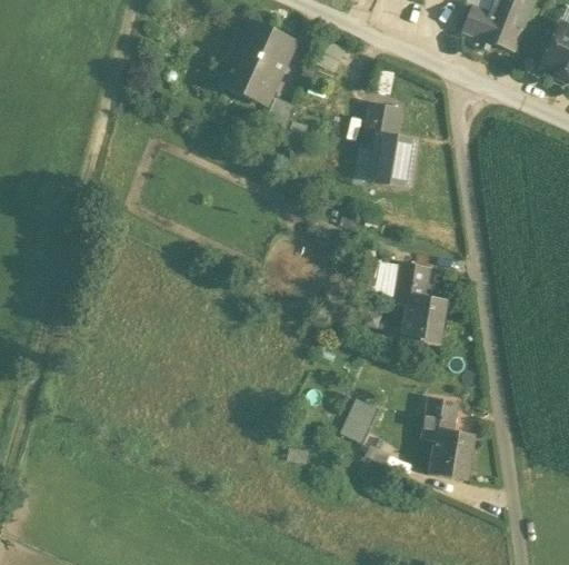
[(530,6),(515,0),(492,0),(489,10),(472,3),(472,5),(462,29),(513,49),(530,6)]
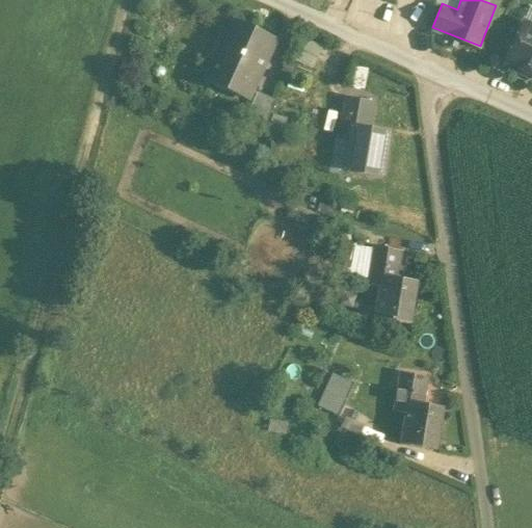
[(442,3),(457,9),(460,0),(436,0),(435,2),(442,4),(442,3)]
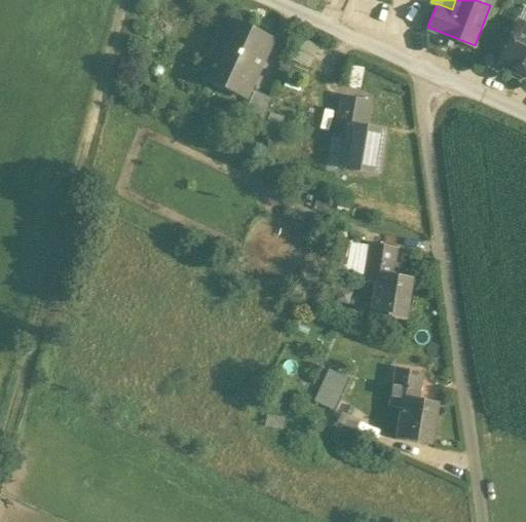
[(230,22),(208,73),(246,89),(268,39),(230,22)]
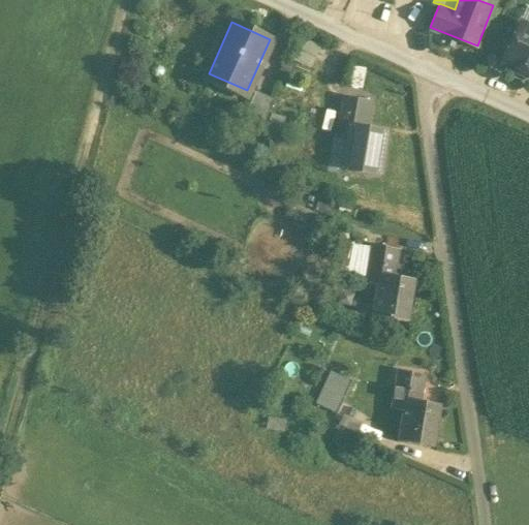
[(528,25),(521,22),(502,61),(528,72),(528,25)]
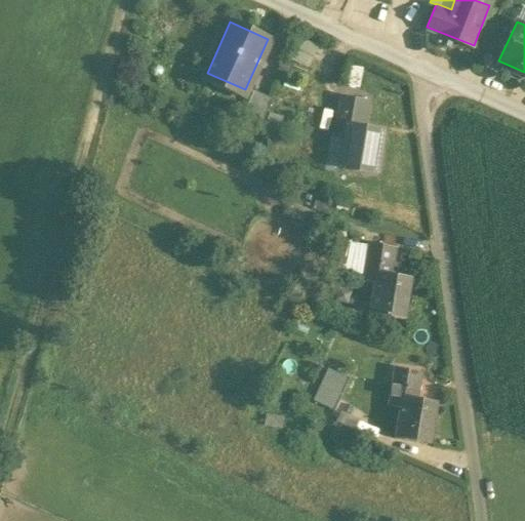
[(318,43),(301,37),(296,48),(313,54),(318,43)]
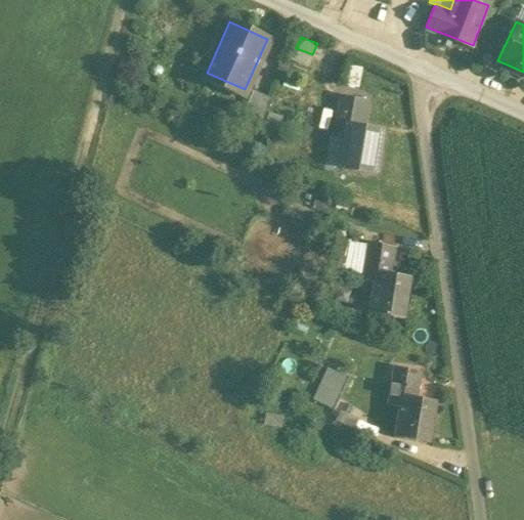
[(312,54),(296,48),(293,46),(289,56),(308,66),(312,54)]
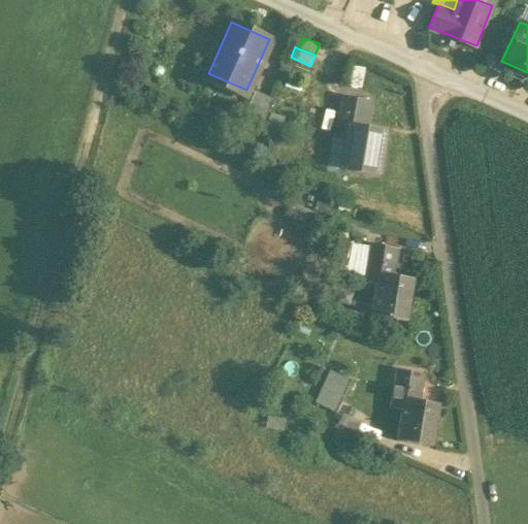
[(365,67),(354,65),(351,84),(361,86),(365,67)]
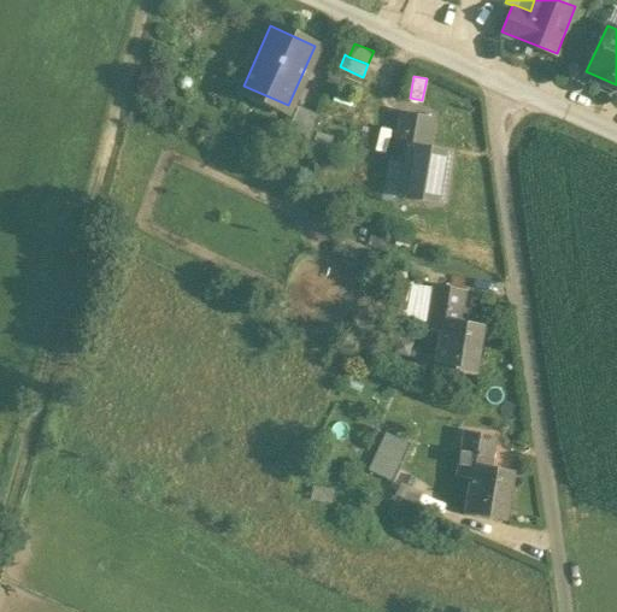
[(319,115),(300,105),(286,134),(309,143),(319,115)]
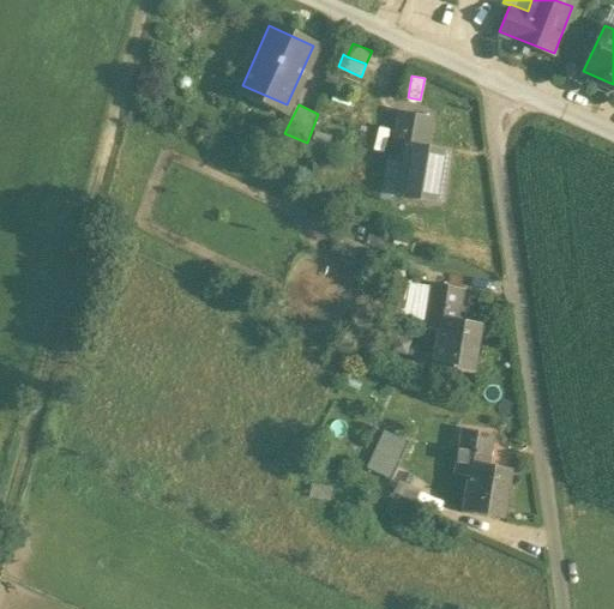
[(432,115),(399,110),(393,143),(409,145),(427,149),(432,115)]
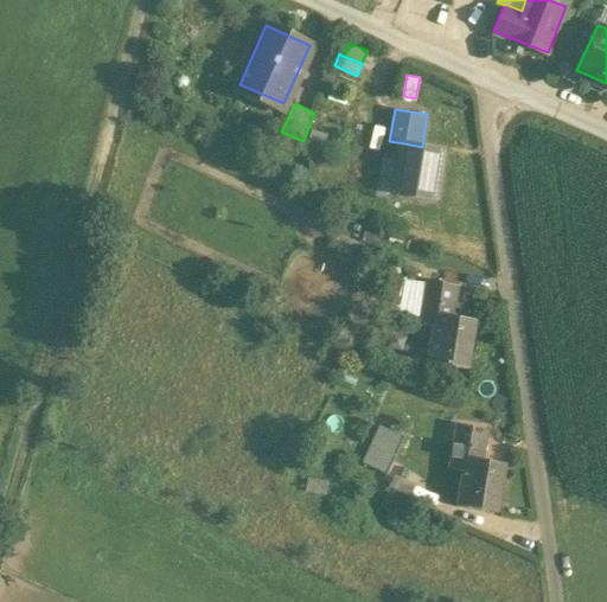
[(328,132),(312,127),(307,142),(323,148),(328,132)]
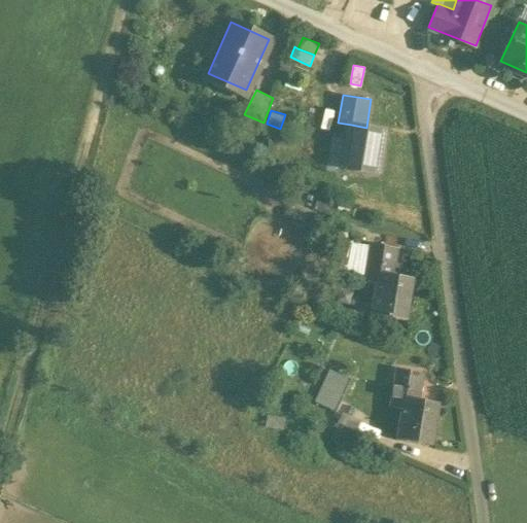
[(366,128),(351,125),(344,165),(378,171),(384,131),(366,128)]
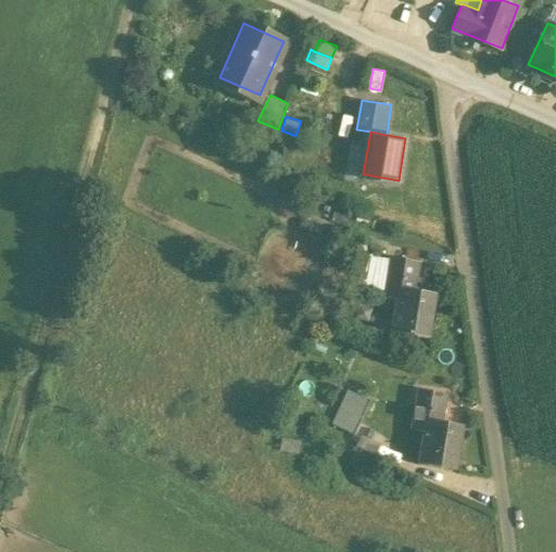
[(377,256),(367,253),(353,295),(363,298),(377,256)]
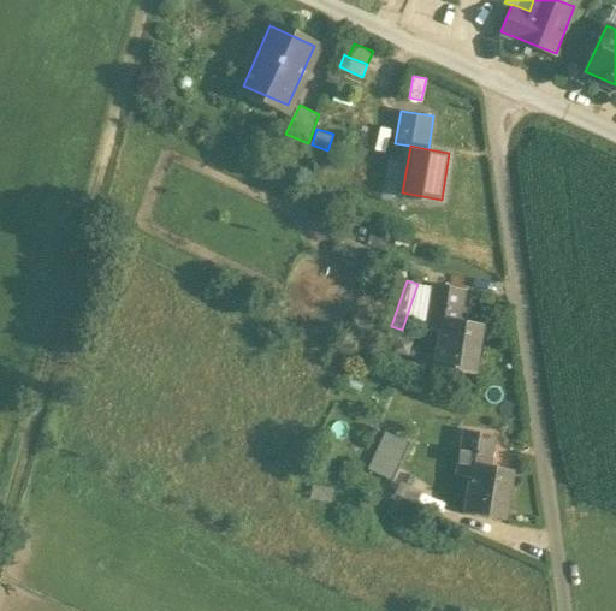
[(467,288),(432,283),(425,328),(439,330),(442,316),(462,319),(467,288)]
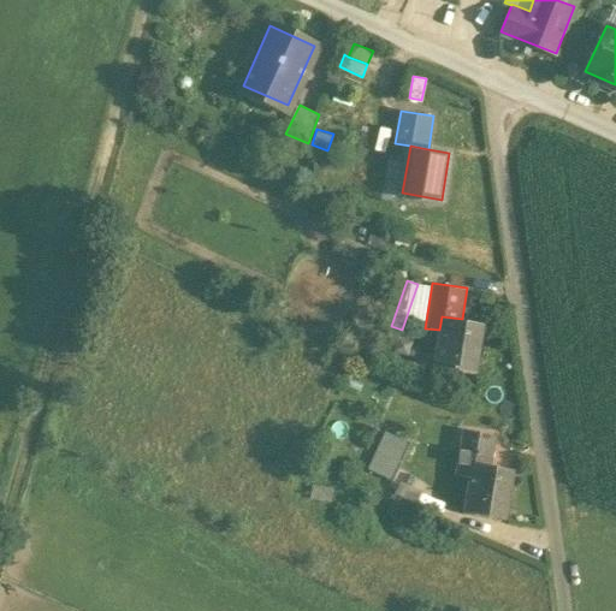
[(462,319),(442,316),(439,330),(434,365),(473,371),(481,322),(462,319)]
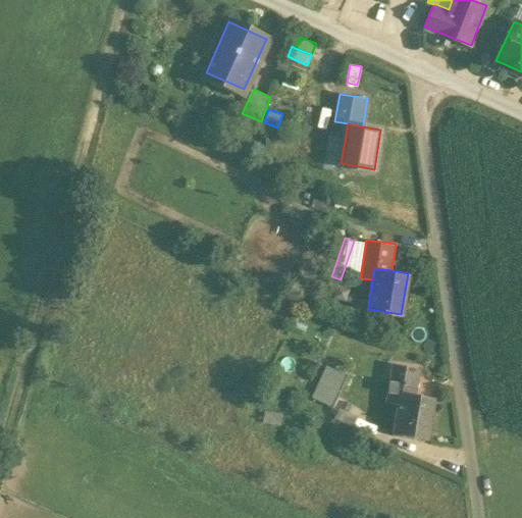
[(350,288),(336,285),(333,298),(347,301),(350,288)]
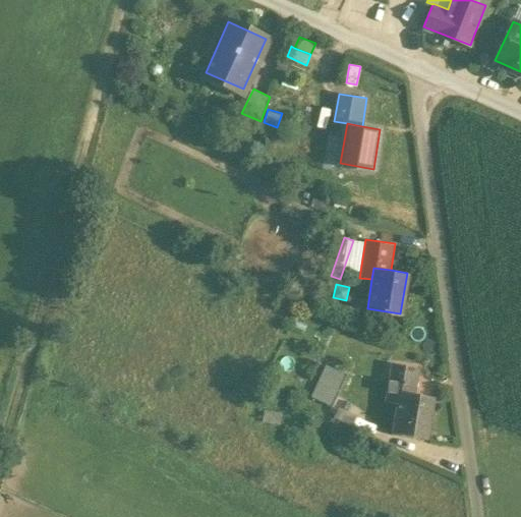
[(421,367),(392,362),(386,399),(398,401),(400,391),(416,394),(421,367)]
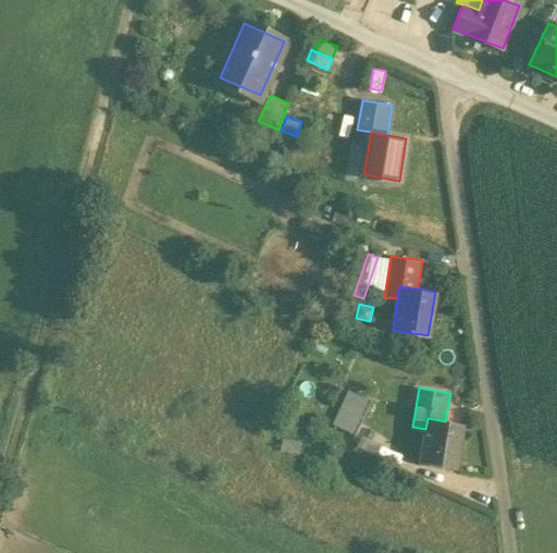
[(371,400),(349,389),(334,420),(356,431),(371,400)]
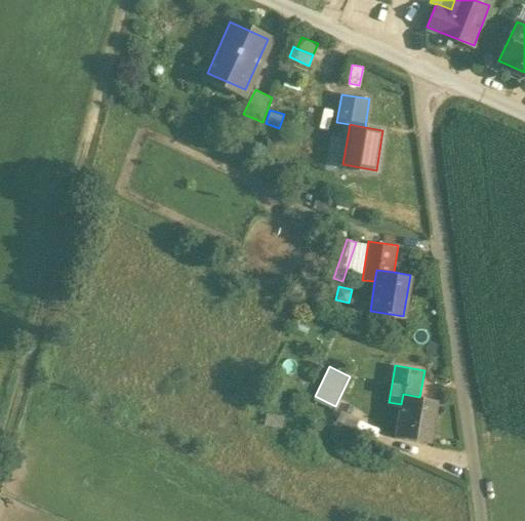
[(401,404),(397,432),(396,435),(430,441),(437,400),(419,397),(403,394),(401,404)]
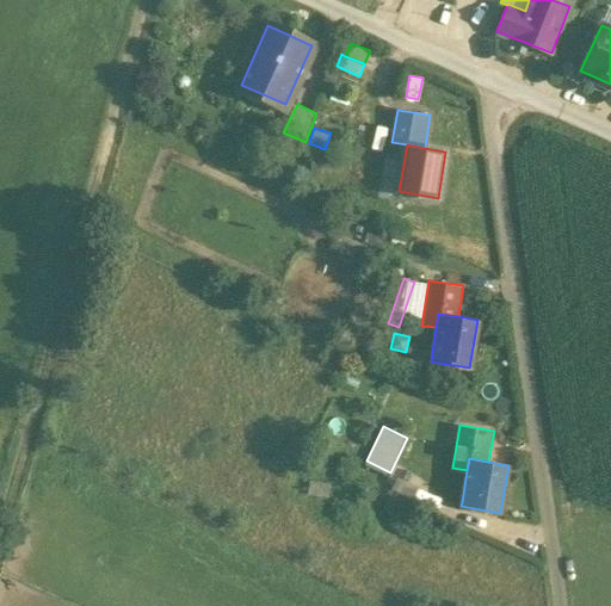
[(331,481),(310,478),(308,493),(328,496),(331,481)]
